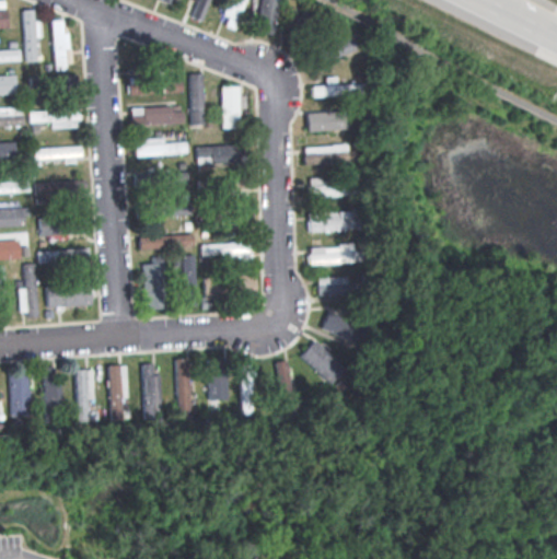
[(209,0),(197,0),(193,14),(202,19),(209,0)]
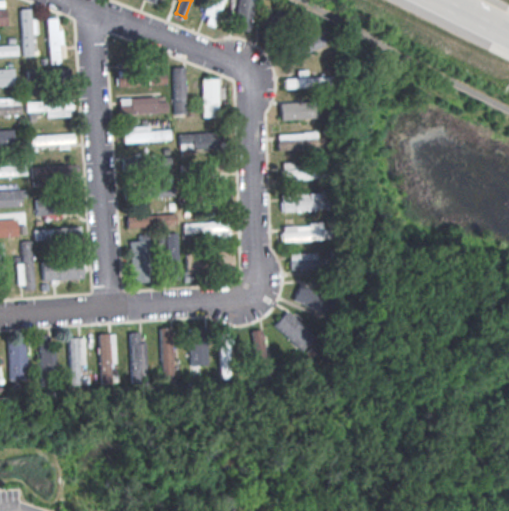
[(237,0),(236,30),(252,31),(253,0),(237,0)]
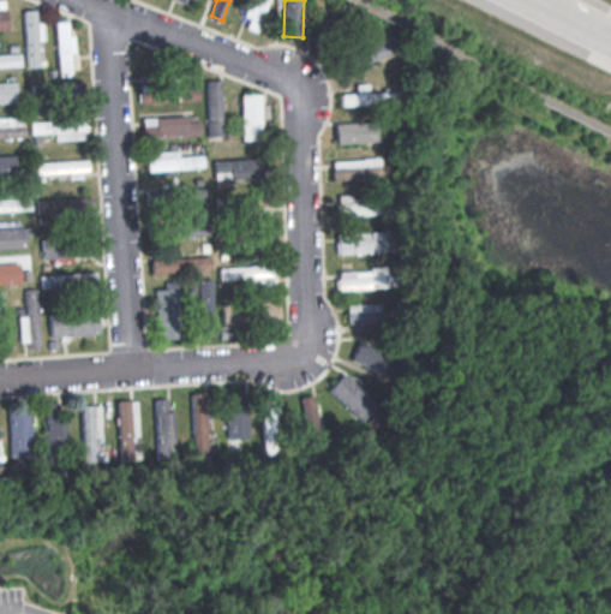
[(47,23),(39,24),(39,11),(27,11),(28,67),(41,67),(40,41),(47,41),(47,23)]
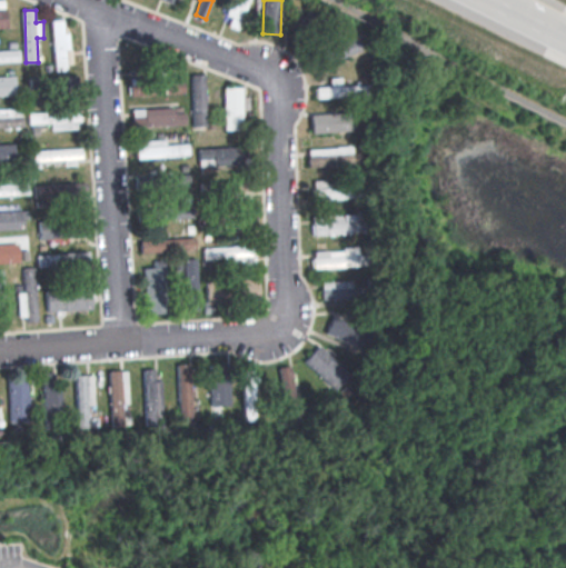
[(56,70),(72,70),(71,32),(66,32),(65,20),(55,20),(56,70)]
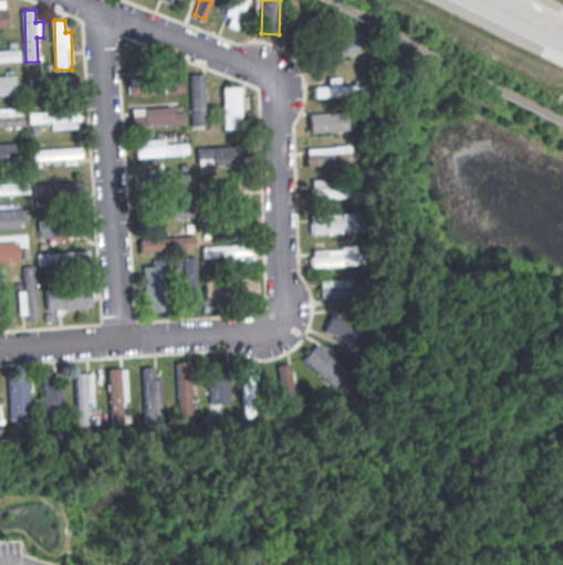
[(326,63),(360,49),(355,38),(322,52),(326,63)]
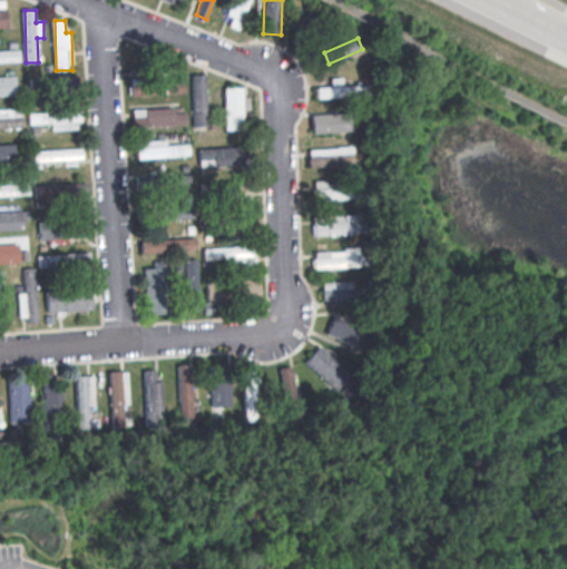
[(0,62),(20,61),(20,50),(0,51),(0,62)]
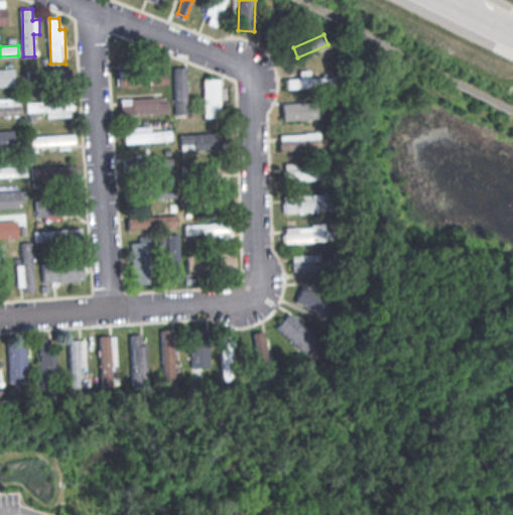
[(186,68),(175,69),(176,115),(188,115),(186,68)]
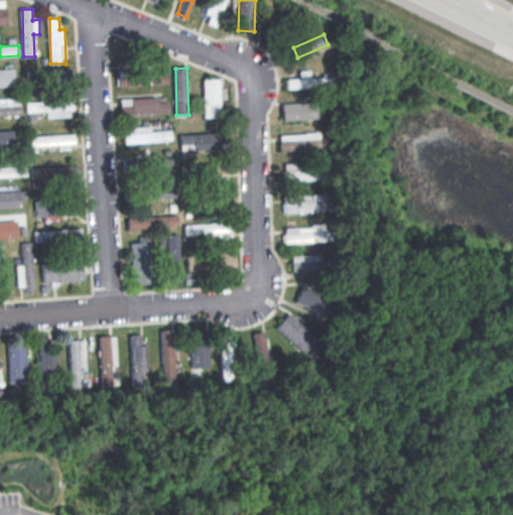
[(0,70),(0,87),(15,87),(15,70),(0,70)]
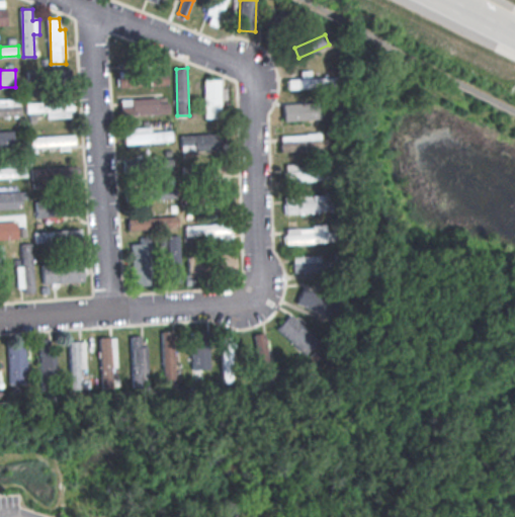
[(312,78),(312,71),(301,71),(302,79),(287,80),(288,89),(333,88),(332,78),(312,78)]
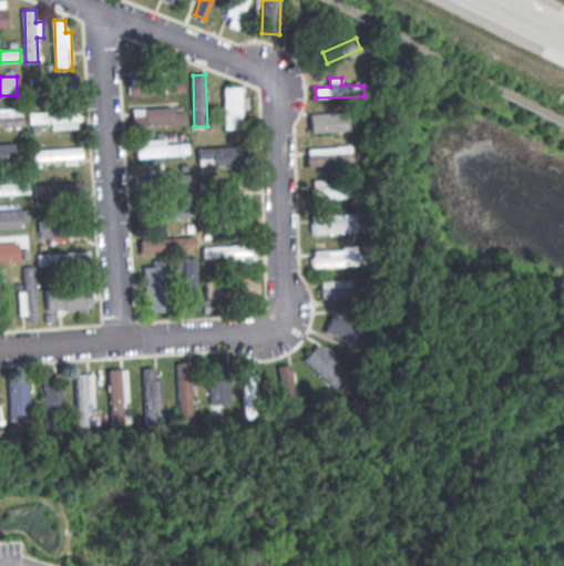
[(225,130),(243,130),(242,88),(224,88),(225,130)]
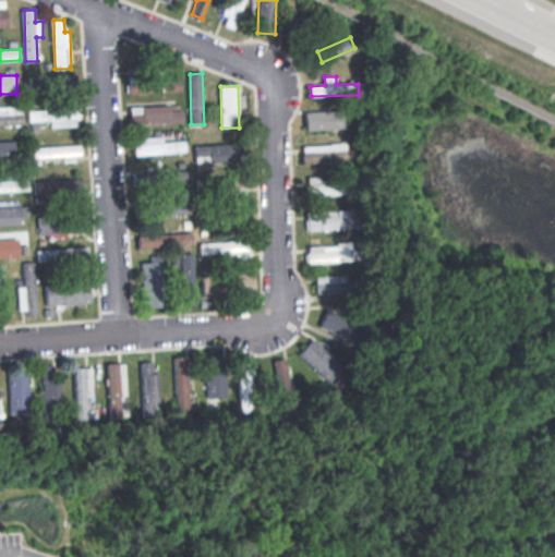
[(132,124),(182,123),(182,106),(176,106),(176,107),(131,108),(132,124)]
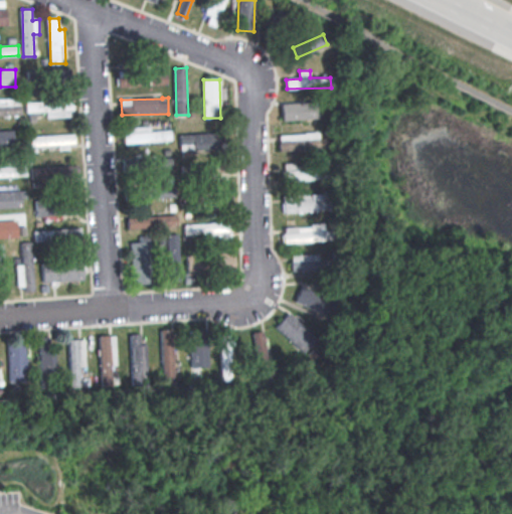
[(0,100),(0,116),(21,116),(21,100),(0,100)]
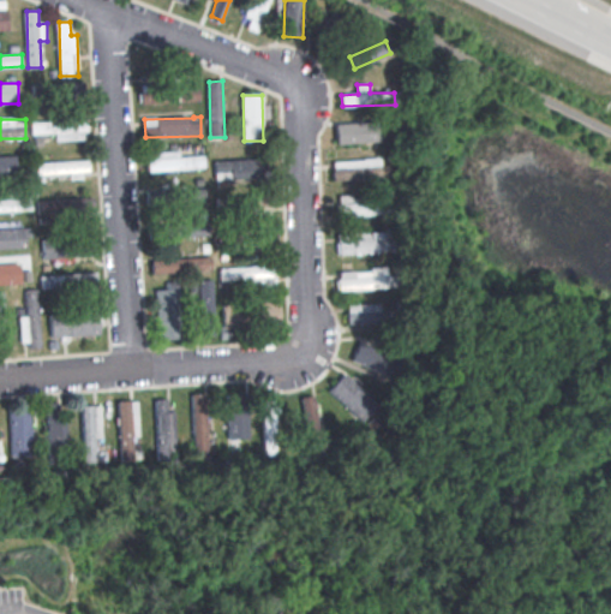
[(58,141),(89,139),(88,120),(34,121),(34,135),(58,133),(58,141)]
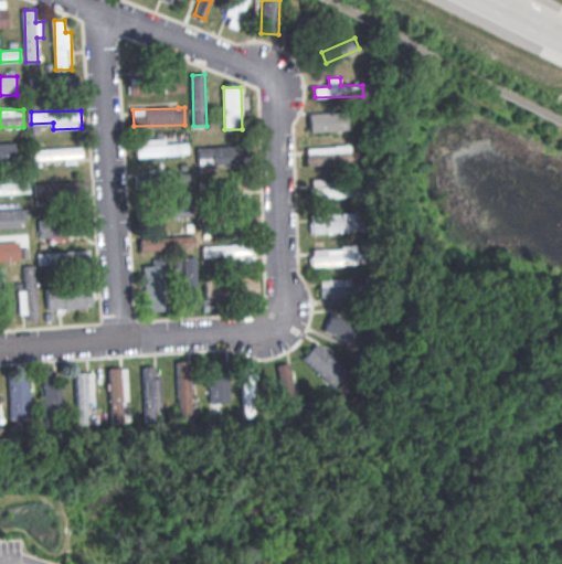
[(310,132),(348,130),(347,113),(309,114),(310,132)]
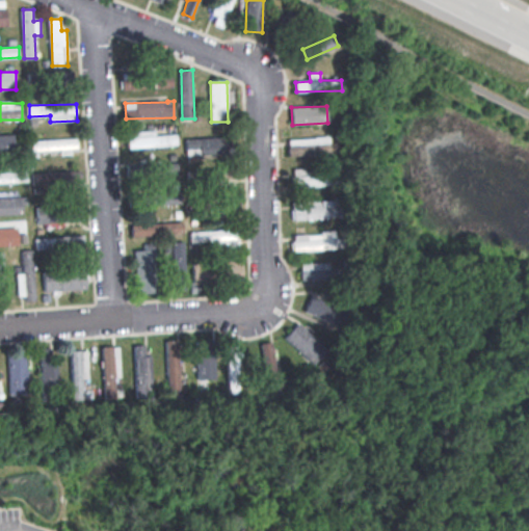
[(156,135),(156,131),(130,132),(130,148),(178,147),(178,135),(156,135)]
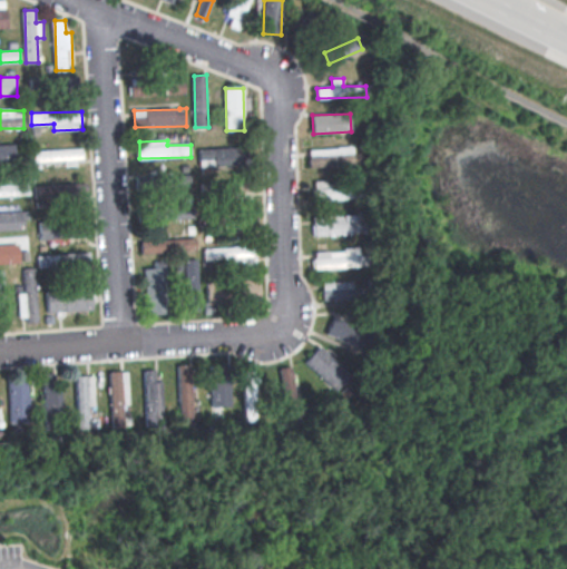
[(0,164),(17,164),(16,145),(0,145),(0,164)]
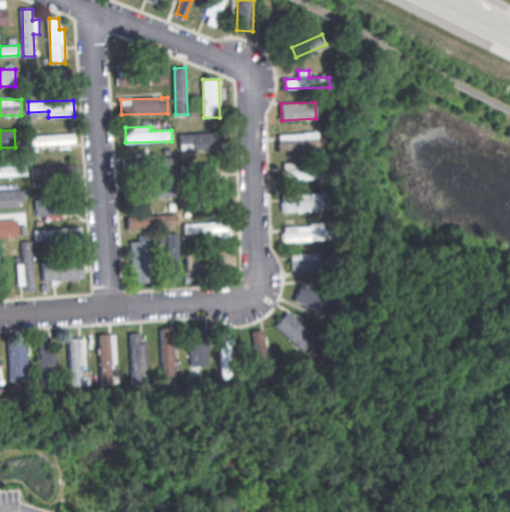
[(180,134),(180,150),(216,148),(215,132),(180,134)]
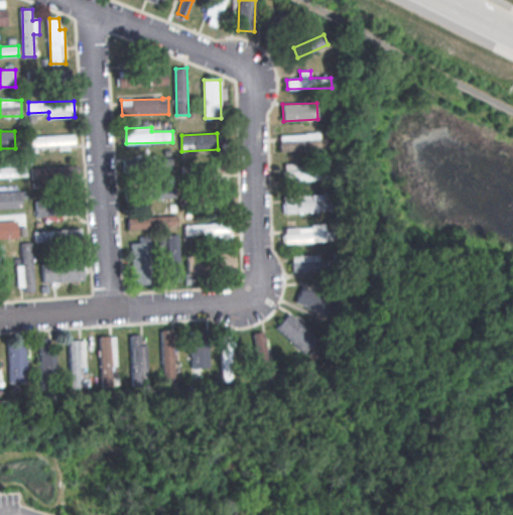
[(321,150),(321,133),(280,135),(280,151),(321,150)]
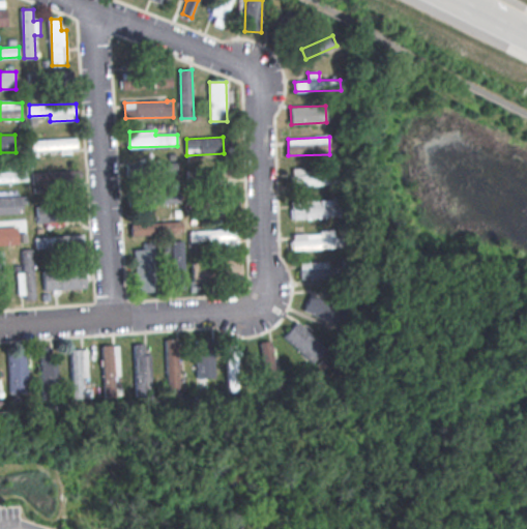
[(79,148),(79,139),(33,141),(34,151),(61,150),(62,154),(74,154),(72,149),(79,148)]
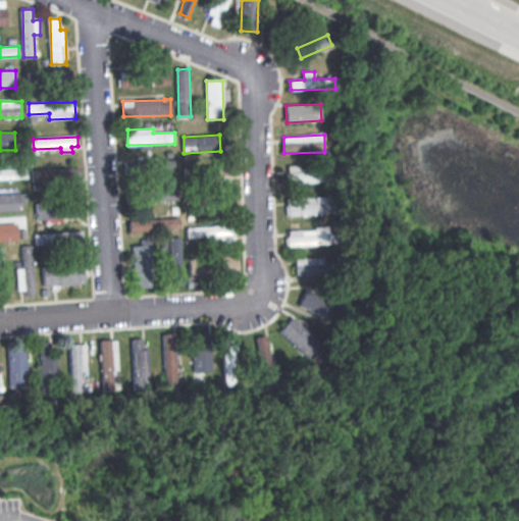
[(151,161),(151,171),(174,171),(174,160),(151,161)]
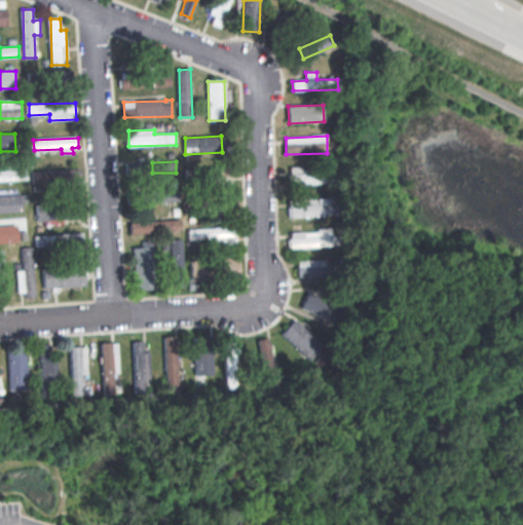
[(204,180),(226,179),(226,166),(204,167),(204,180)]
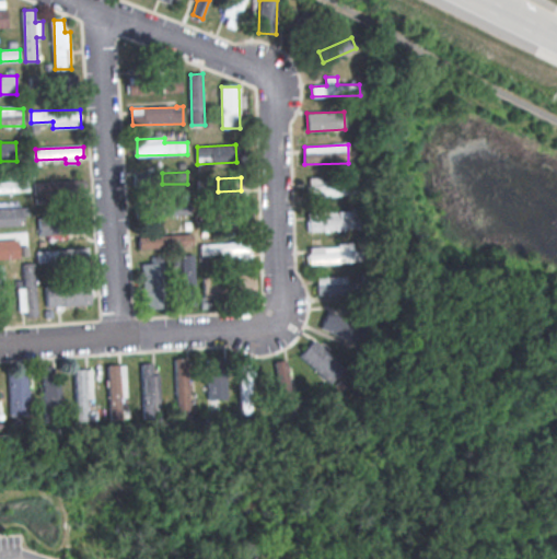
[(311,197),(350,195),(349,177),(310,178),(311,197)]
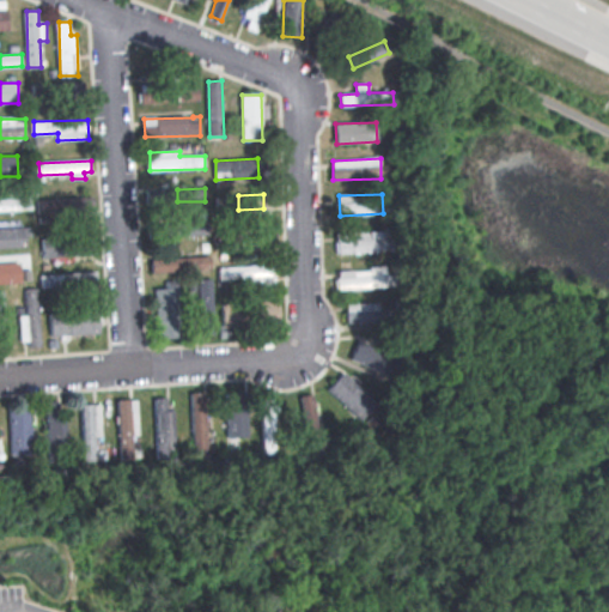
[(40,199),(40,214),(96,212),(95,197),(40,199)]
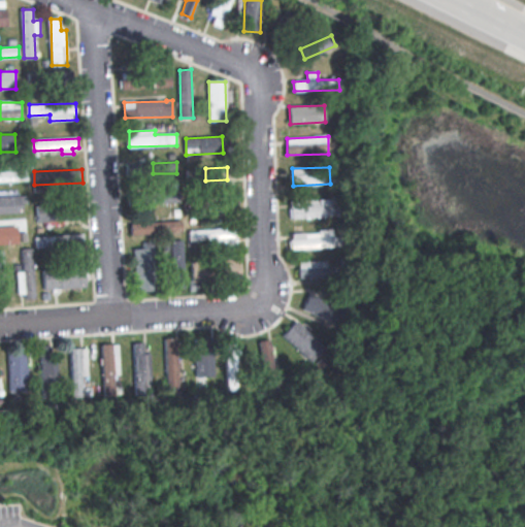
[(28,170),(0,170),(0,182),(28,182),(28,170)]
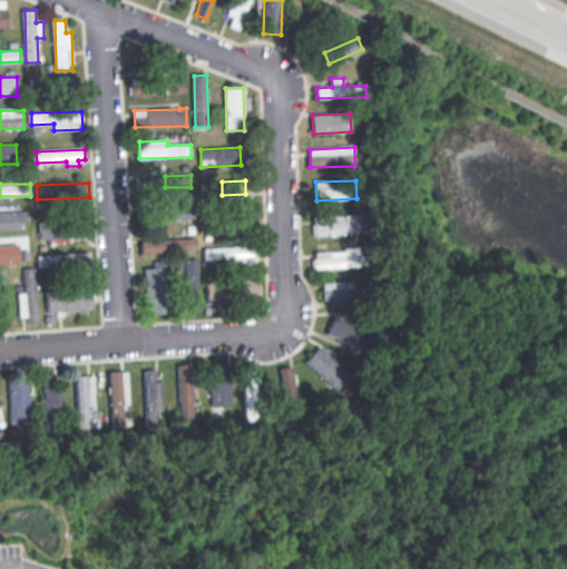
[(193,204),(150,205),(152,221),(194,219),(193,204)]
